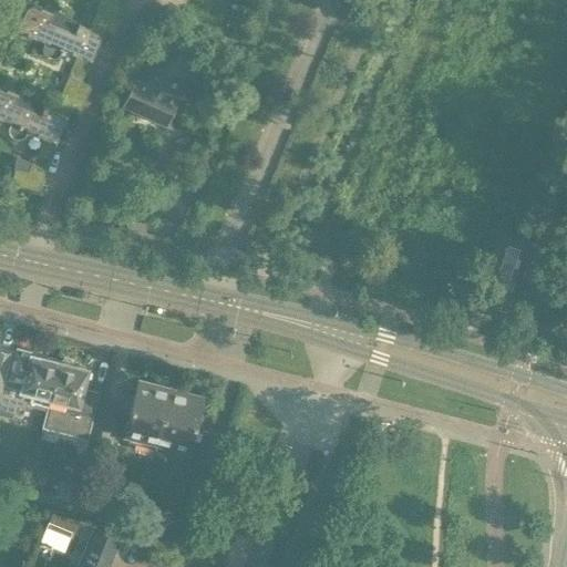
[(80,86),(101,34),(96,32),(99,27),(113,32),(119,19),(95,9),(89,27),(40,7),(39,8),(31,4),(29,4),(28,4),(27,6),(26,7),(17,29),(44,40),(42,48),(42,52),(44,55),(47,57),(51,58),(55,58),(59,55),(62,48),(76,54),(65,80),(80,86)]
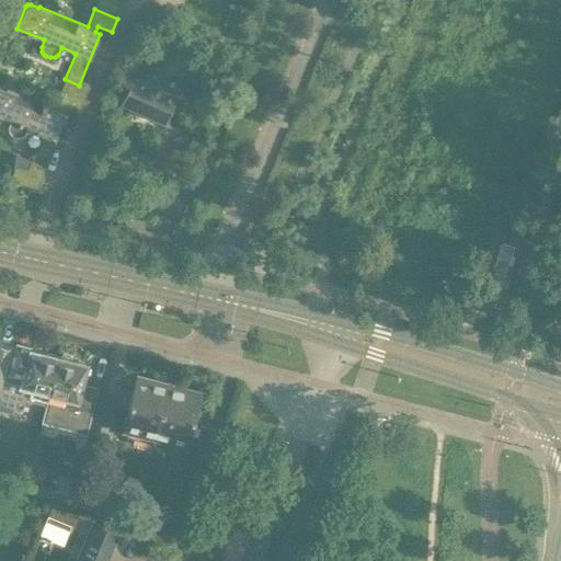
[(164,124),(185,79),(197,52),(160,34),(139,80),(133,77),(121,103),(164,124)]
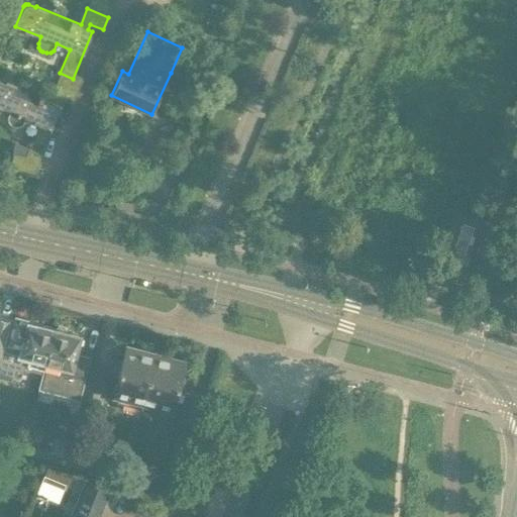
[(34,171),(61,106),(57,104),(59,98),(72,104),(77,92),(56,83),(49,99),(5,81),(5,82),(0,79),(0,107),(9,111),(7,118),(7,121),(10,125),(11,126),(16,127),(19,127),(22,124),(25,118),(39,124),(25,157),(13,153),(10,168),(36,174),(37,171),(34,171)]
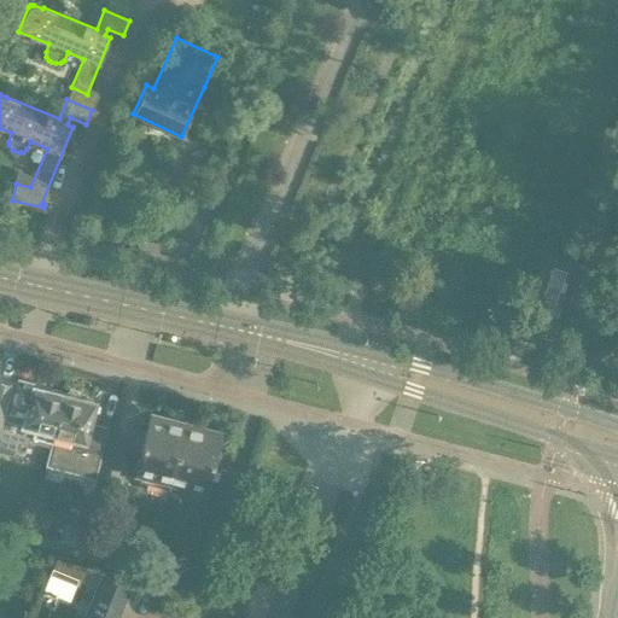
[(552,312),(566,272),(552,267),(538,307),(552,312)]
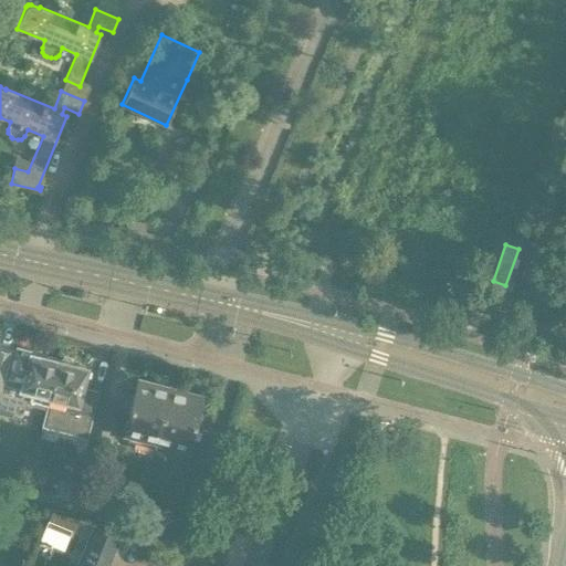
[(28,400),(46,406),(59,359),(32,353),(33,350),(17,346),(8,379),(20,383),(18,391),(30,395),(28,400)]
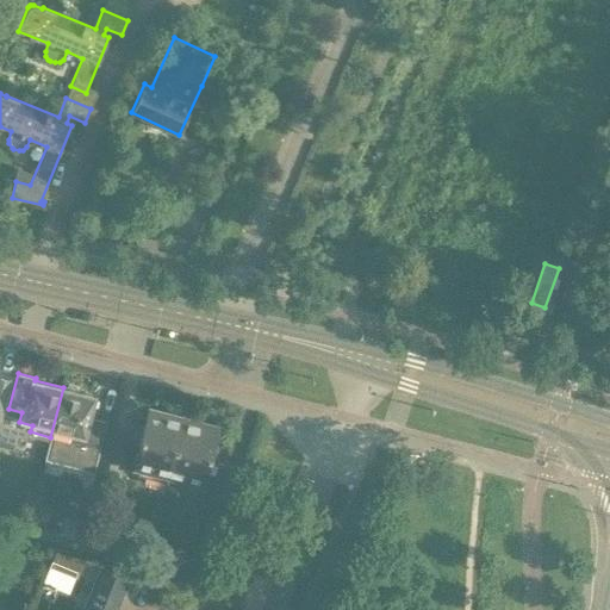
[(0,431),(13,384),(0,380),(0,431)]
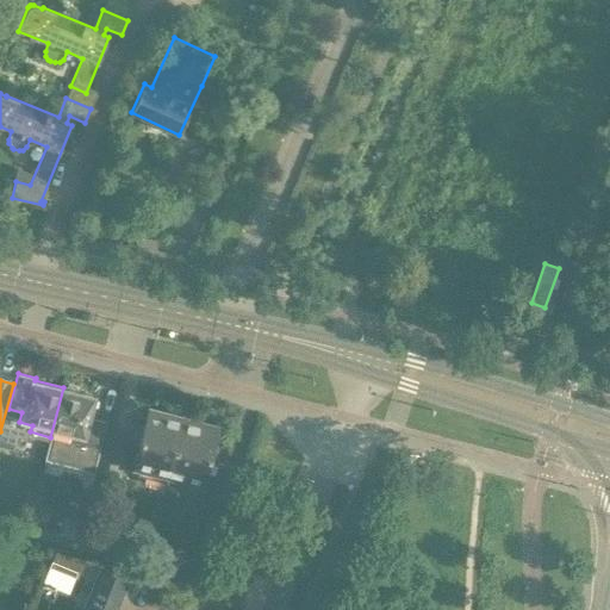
[(97,396),(63,387),(50,437),(67,441),(66,444),(99,453),(106,423),(91,419),(97,396)]
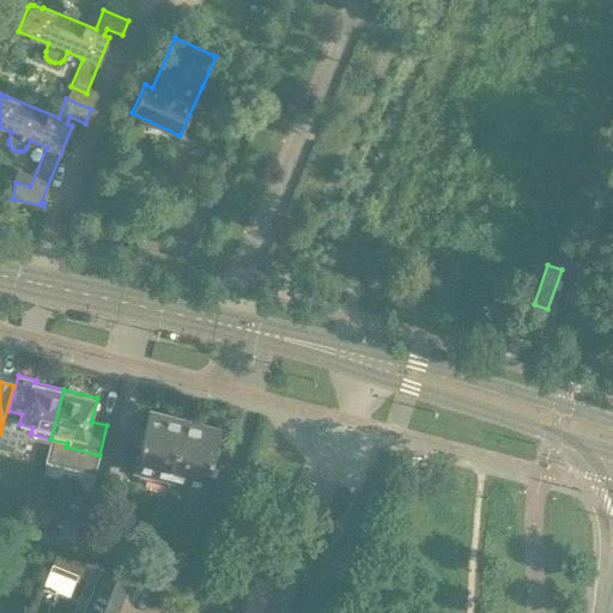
[(140,448),(135,468),(143,469),(140,478),(168,485),(184,420),(181,419),(181,416),(170,413),(167,416),(150,411),(145,429),(140,428),(135,445),(140,448)]
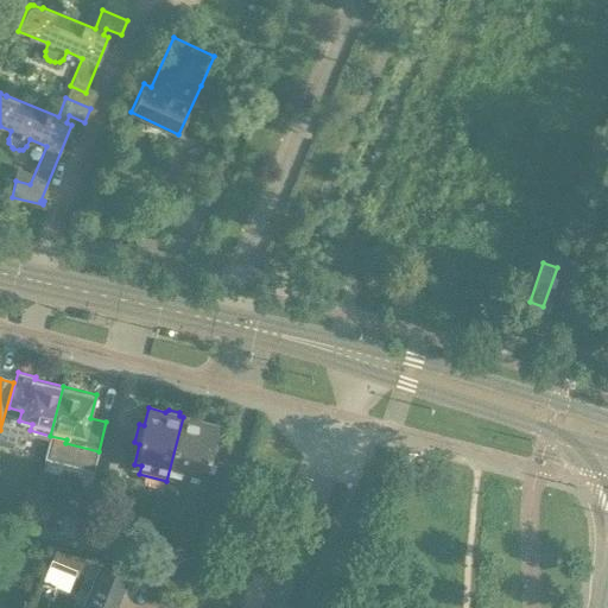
[(187,418),(183,417),(166,481),(188,487),(190,479),(203,482),(208,461),(213,463),(217,444),(213,443),(217,425),(200,422),(198,417),(189,415),(187,418)]
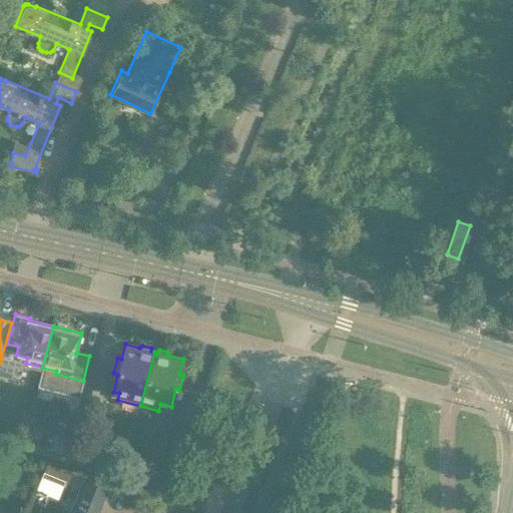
[(91,366),(82,398),(96,402),(104,369),(91,366)]
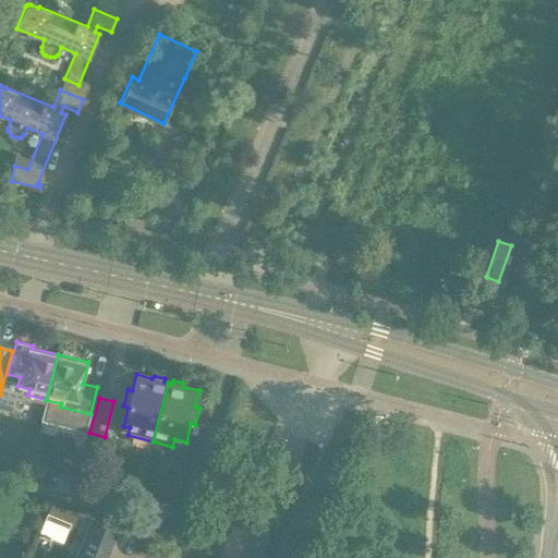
[(193,459),(206,464),(220,432),(206,426),(193,459)]
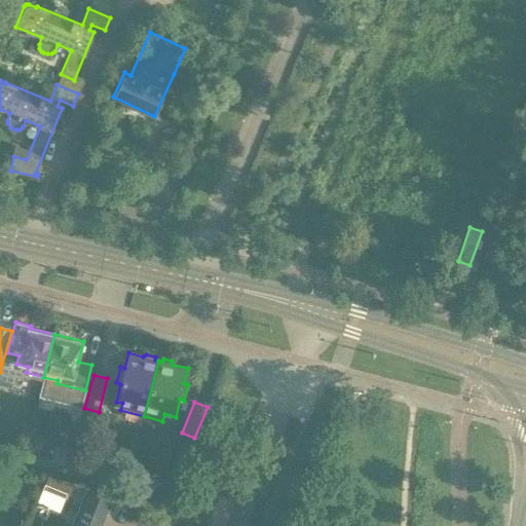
[(230,412),(223,409),(218,420),(226,423),(230,412)]
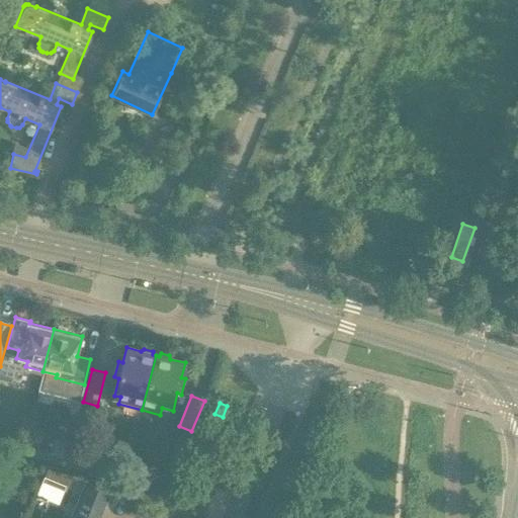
[(55,437),(52,450),(69,454),(72,441),(55,437)]
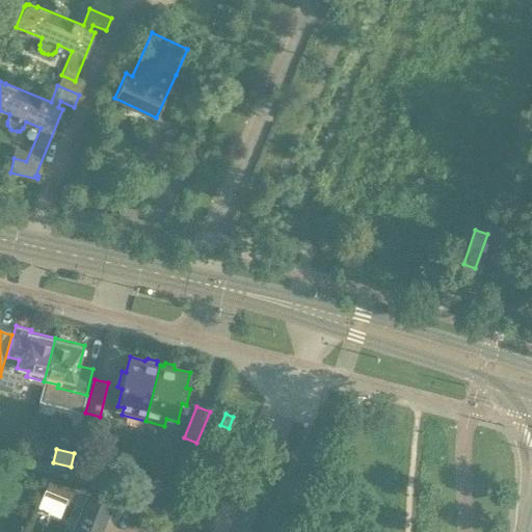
[(50,482),(46,495),(69,504),(75,489),(50,482)]
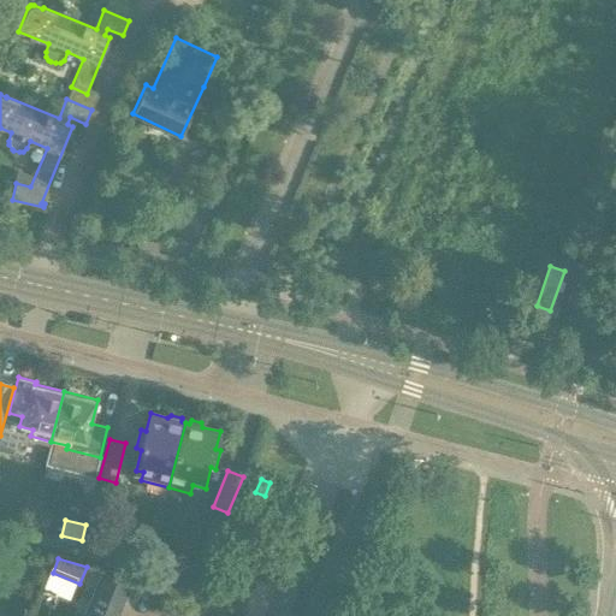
[(119,615),(125,602),(94,588),(83,615),(119,615)]
